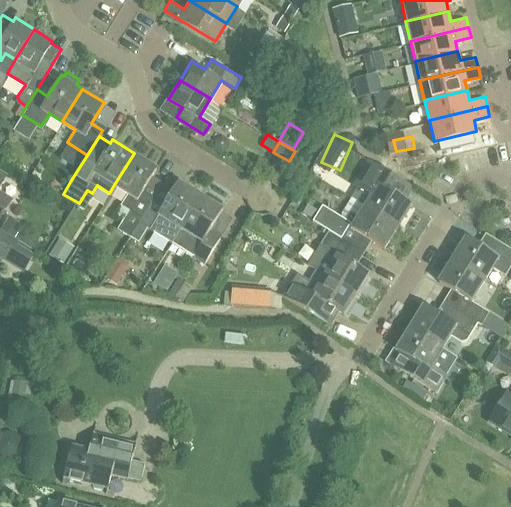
[(134,153),(115,183),(127,191),(121,202),(128,206),(116,226),(129,234),(138,219),(154,195),(142,188),(156,166),(134,153)]
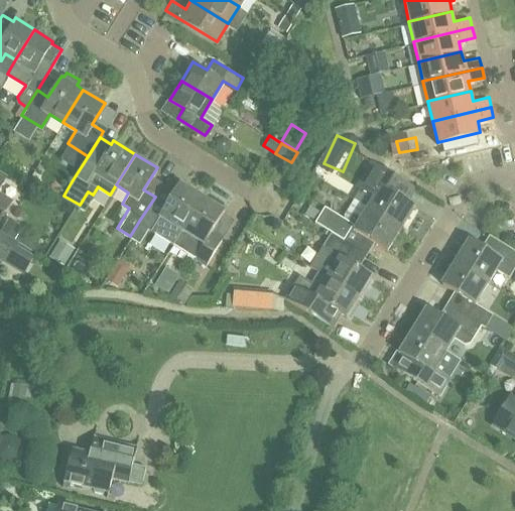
[(291,162),(280,156),(268,177),(278,183),(291,162)]
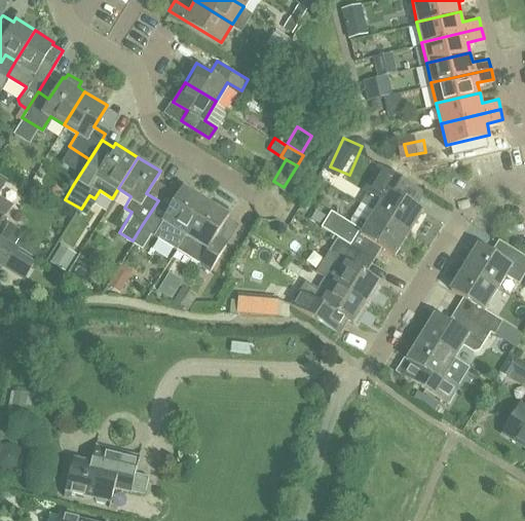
[(423,190),(407,181),(381,164),(367,189),(360,199),(408,229),(422,207),(415,202),(423,190)]
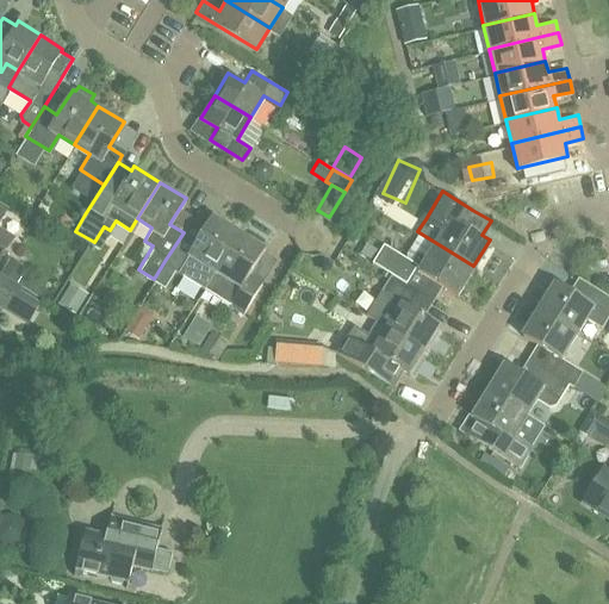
[(0,253),(12,234),(0,226),(0,215),(5,207),(0,204),(0,253)]
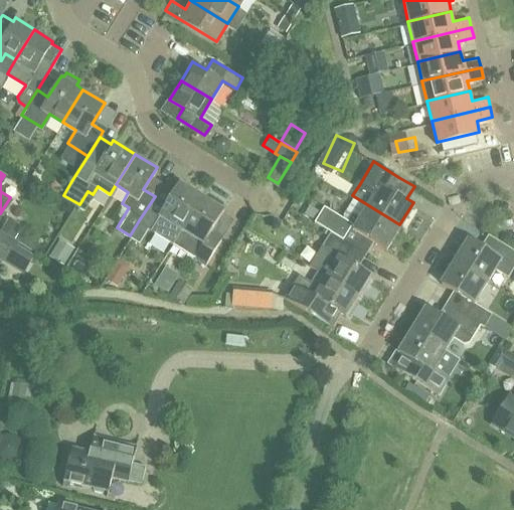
[(155,195),(155,196),(139,220),(172,241),(201,194),(179,181),(166,202),(155,195)]
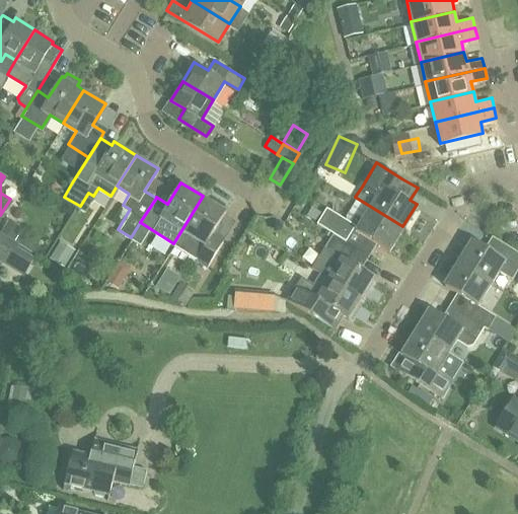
[(225,210),(203,196),(173,243),(207,264),(223,238),(212,231),(225,210)]
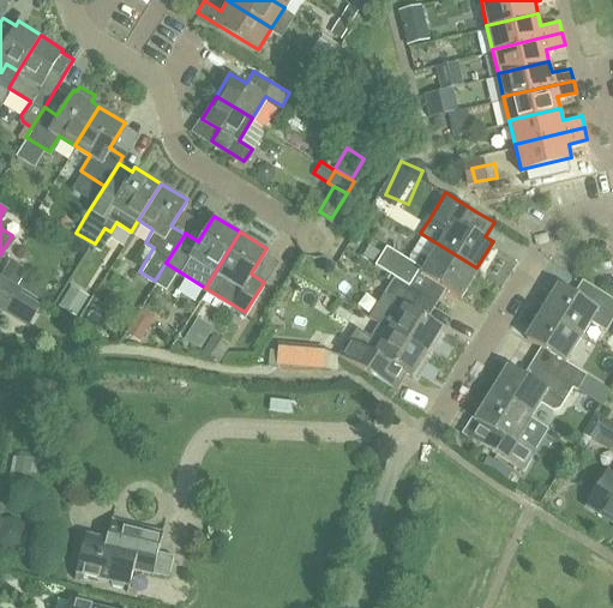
[(374,262),(394,274),(395,274),(421,290),(427,294),(436,280),(461,294),(476,268),(420,233),(412,247),(418,251),(413,259),(386,242),(374,262)]
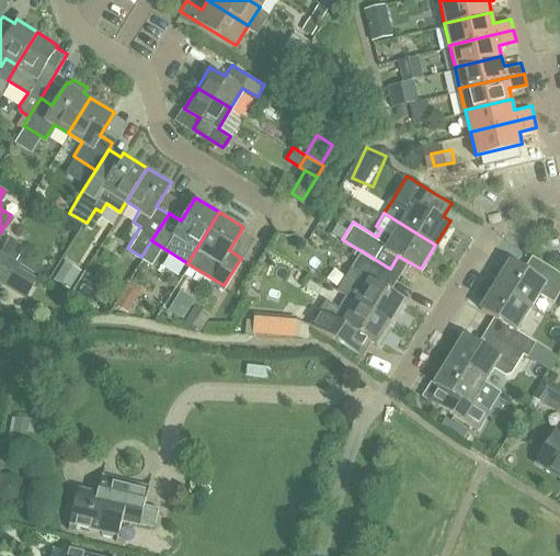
[(2,250),(0,248),(0,276),(6,281),(25,293),(37,272),(2,250)]
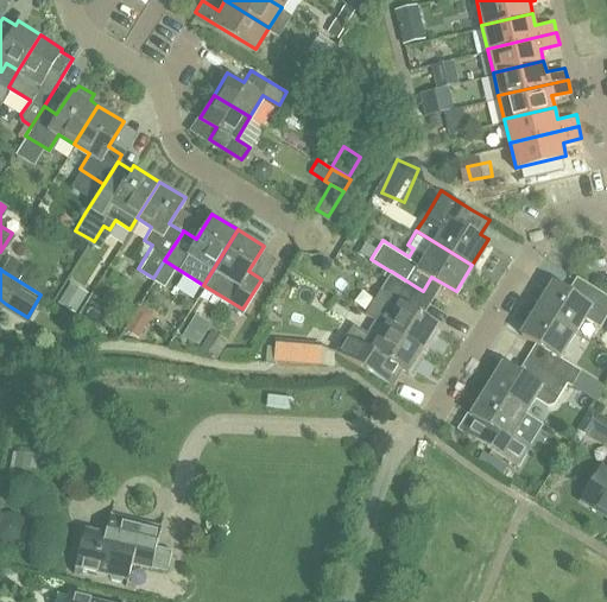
[(417,287),(391,271),(390,271),(365,310),(374,316),(374,317),(422,346),(437,322),(406,303),(417,287)]
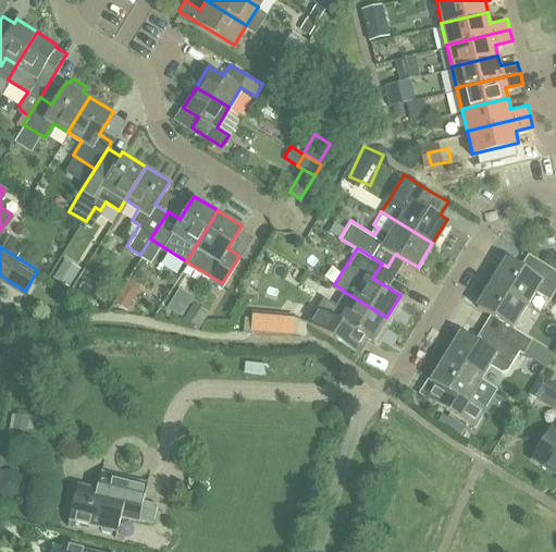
[(81,266),(64,255),(52,274),(69,284),(81,266)]
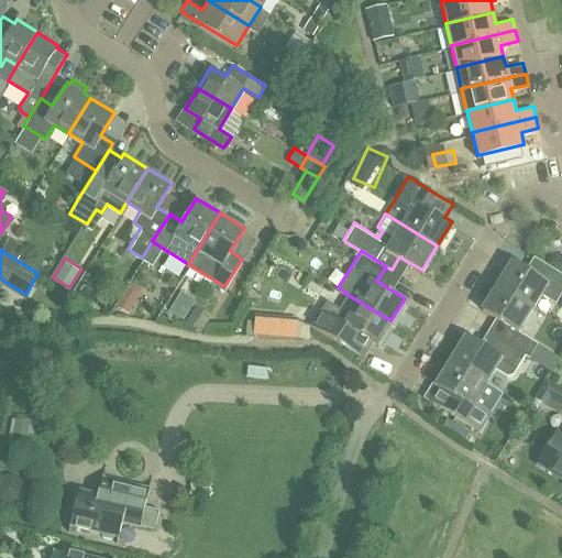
[(496,283),(532,305),(541,292),(555,301),(561,290),(561,271),(543,260),(535,273),(511,259),(496,283)]
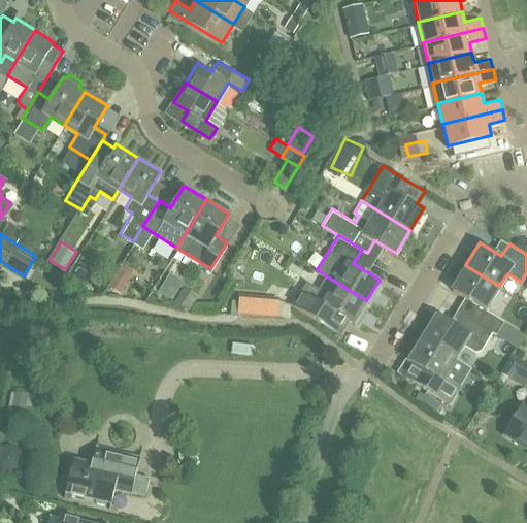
[(499,286),(465,265),(452,288),(464,295),(457,308),(496,332),(503,319),(486,308),(499,286)]
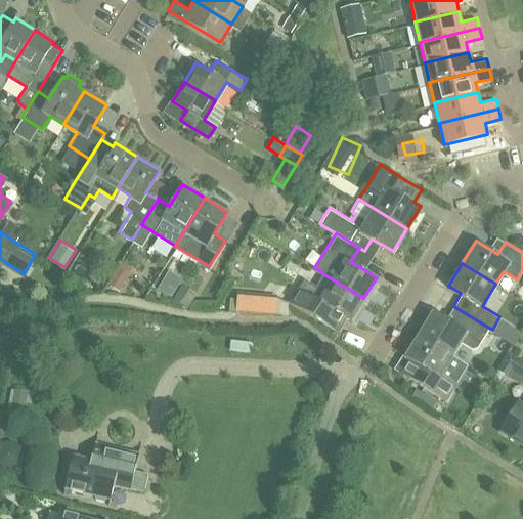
[(363,298),(322,273),(315,284),(304,276),(290,301),(315,316),(324,303),(351,319),(363,298)]
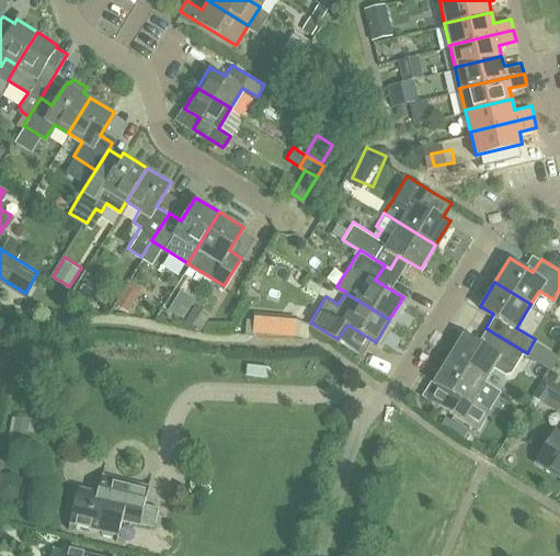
[(207,311),(195,304),(186,318),(198,326),(207,311)]
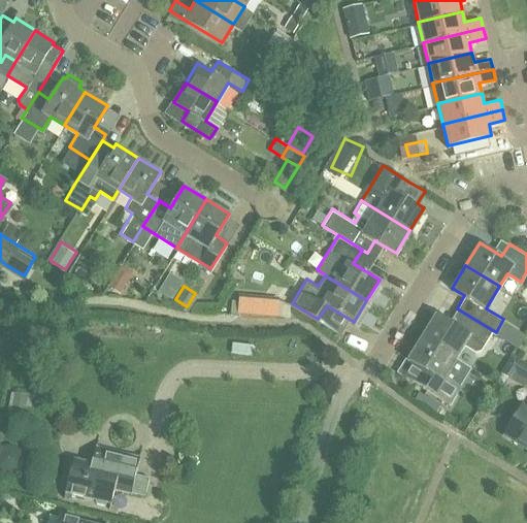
[(496,332),(457,308),(449,321),(436,313),(422,335),(456,356),(469,334),(492,348),(496,339),(507,347),(509,342),(513,345),(514,344),(496,332)]
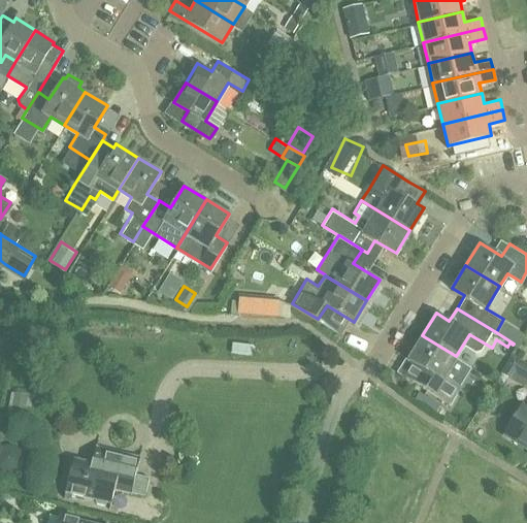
[(466,363),(456,356),(422,335),(408,358),(430,371),(424,382),(422,385),(449,401),(458,387),(454,384),(466,363)]
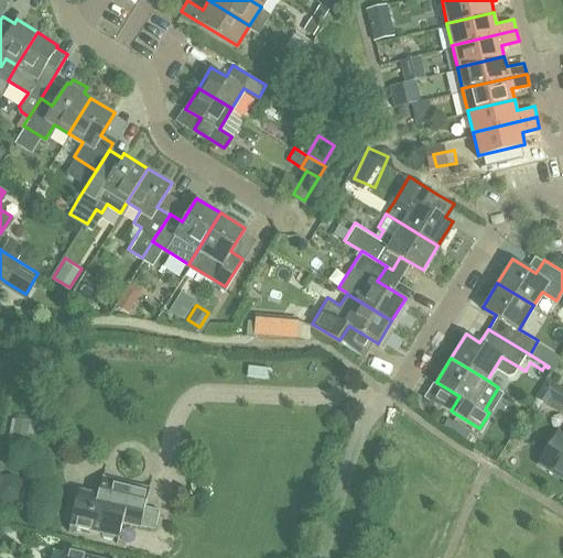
[(562,402),(562,384),(547,375),(534,395),(548,403),(551,398),(561,405),(562,402)]
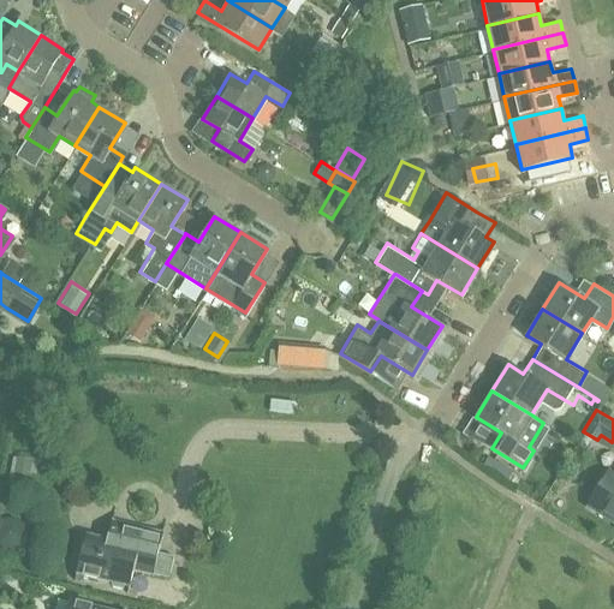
[(522,473),(513,469),(499,459),(493,467),(516,483),(522,473)]
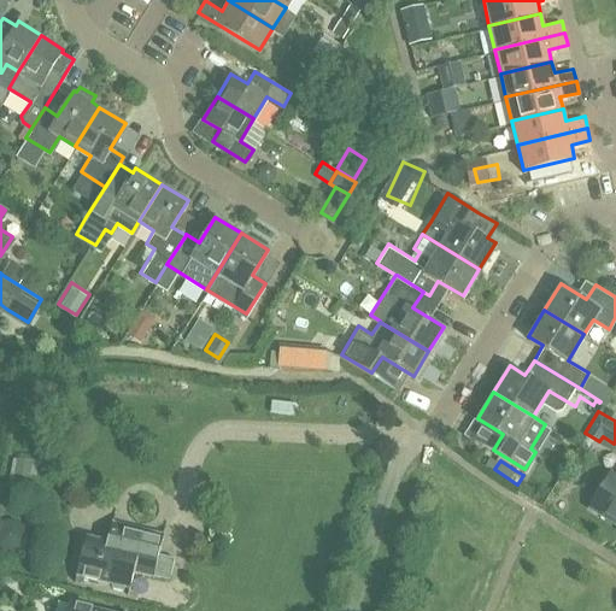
[(615,473),(611,470),(590,505),(615,521),(615,473)]
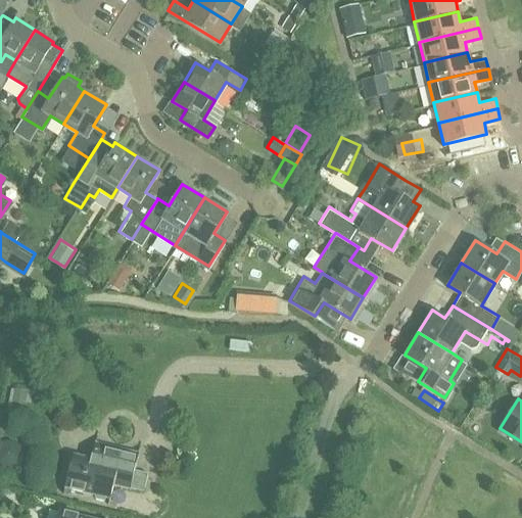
[(138,450),(94,439),(90,457),(72,452),(63,489),(108,501),(113,481),(143,488),(147,470),(134,467),(138,450)]
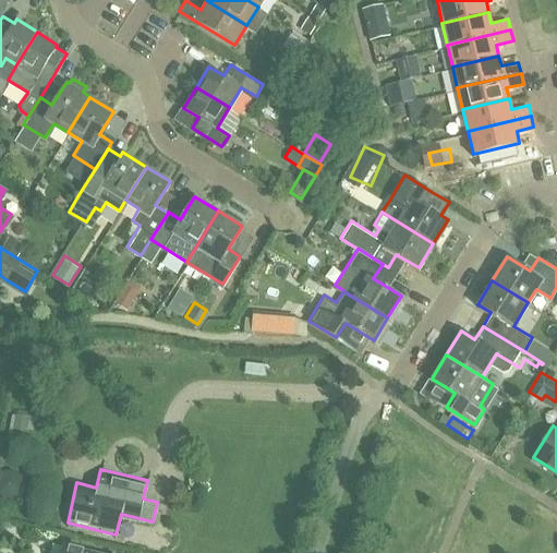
[(111,552),(112,550),(63,538),(59,552),(111,552)]
